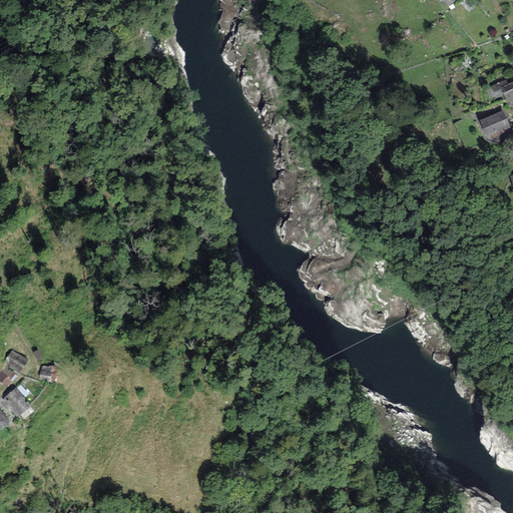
[(506,79),(491,86),(494,92),(502,89),(501,87),(508,84),(506,79)]
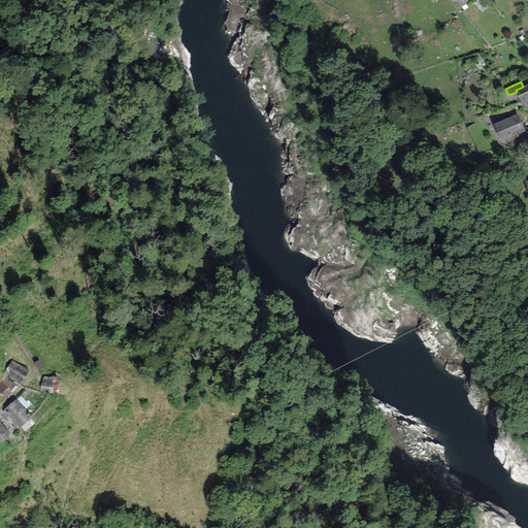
[(527,84),(523,87),(516,90),(517,92),(525,109),(527,107),(527,84)]
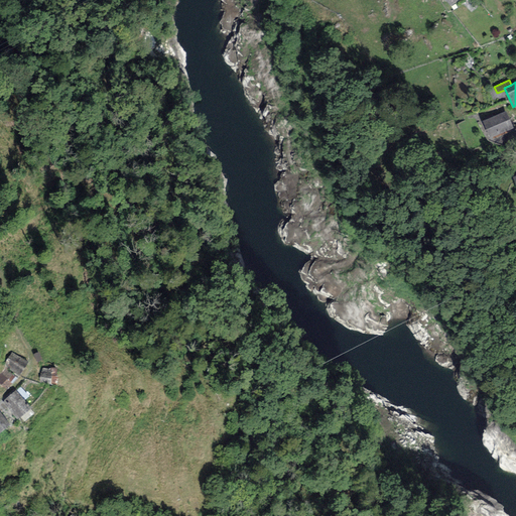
[(506,111),(482,122),(490,139),(514,129),(506,111)]
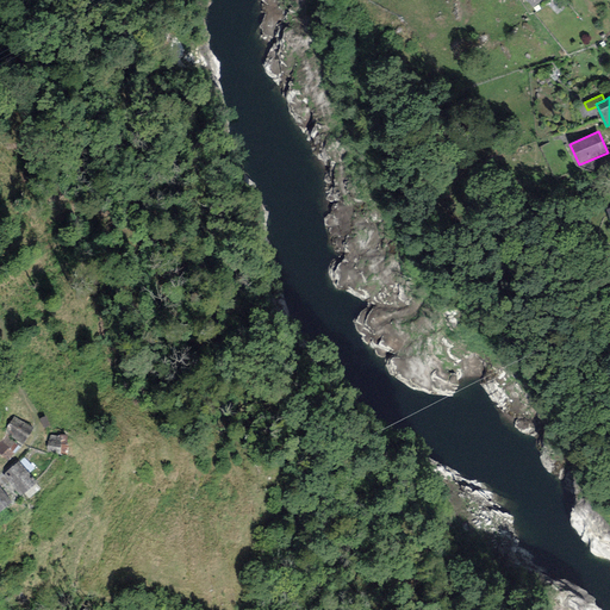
[(32,429),(16,417),(4,433),(22,444),(32,429)]
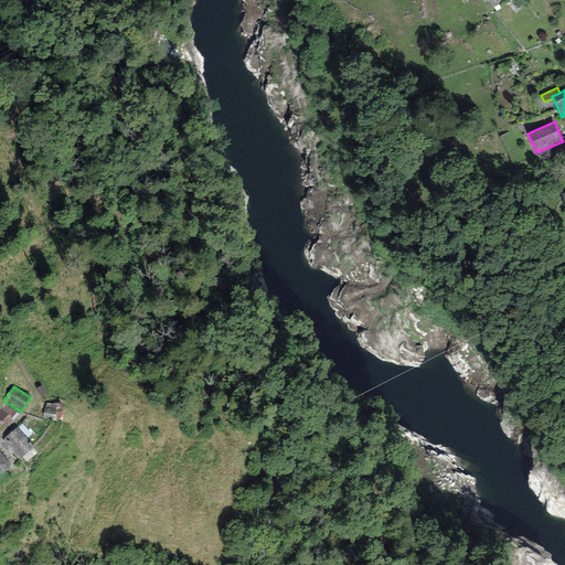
[(61,422),(63,404),(45,402),(43,419),(61,422)]
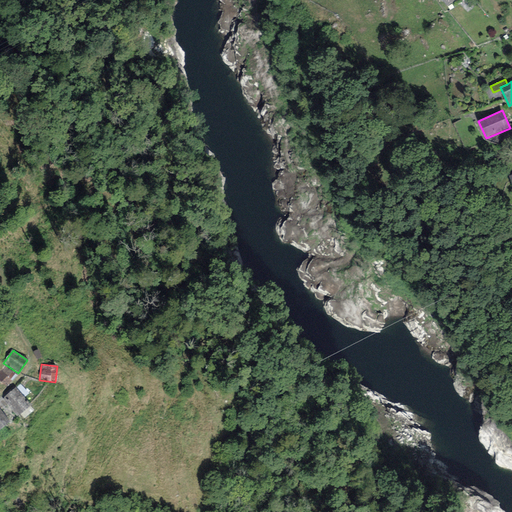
[(17,377),(5,365),(0,370),(0,381),(7,388),(17,377)]
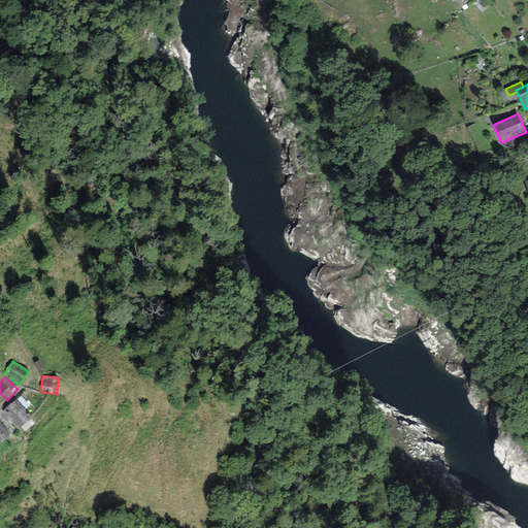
[(17,399),(2,411),(18,430),(32,418),(17,399)]
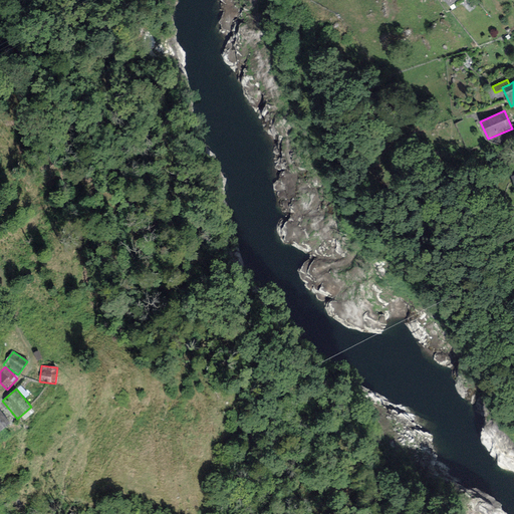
[(0,411),(0,431),(10,424),(0,411)]
